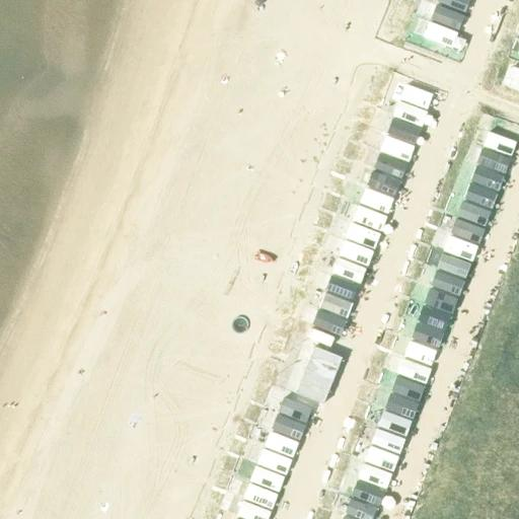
[(444,0),(443,5),(471,15),(475,0),(444,0)]
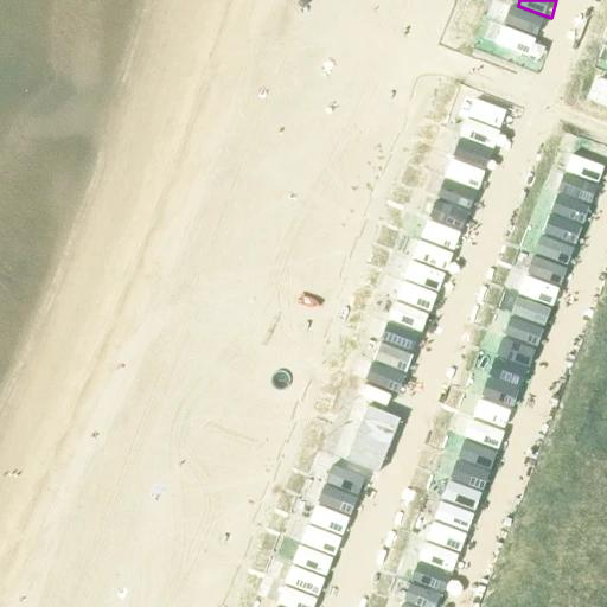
[(494,44),(528,57),(543,20),(510,6),(494,44)]
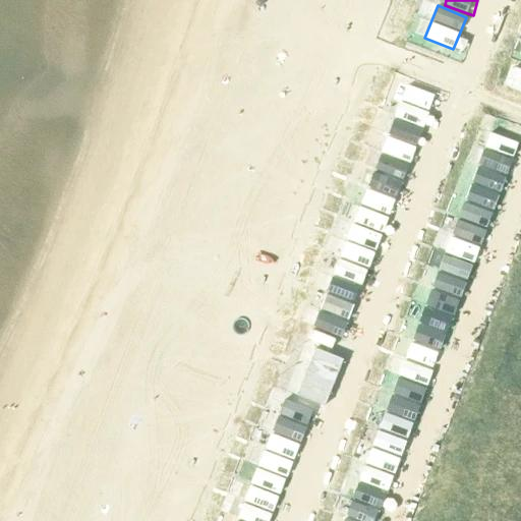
[(403,97),(428,107),(433,93),(408,83),(403,97)]
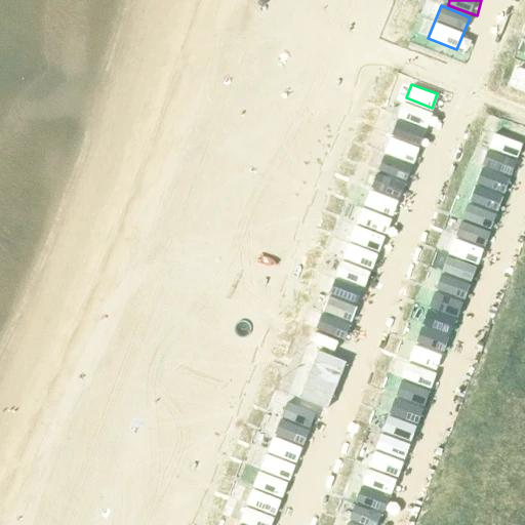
[(399,101),(368,204),(396,212),(428,110),(399,101)]
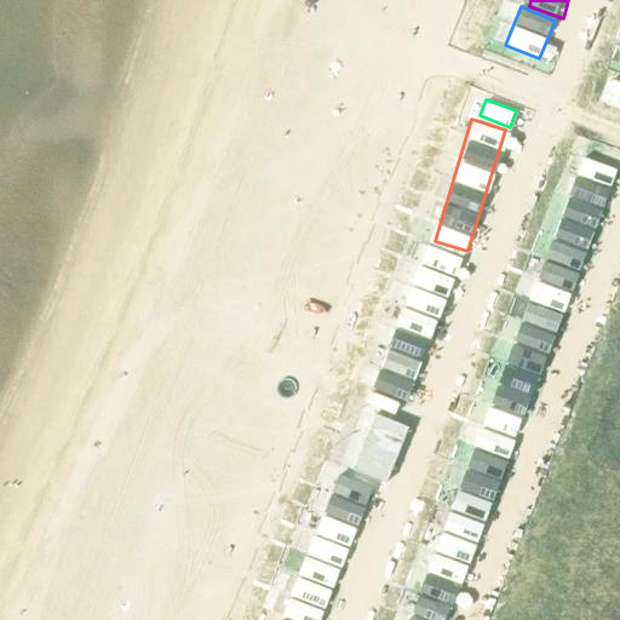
[(573,153),(447,552),(472,560),(512,435),(515,436),(522,414),(532,418),(612,165),(573,153)]
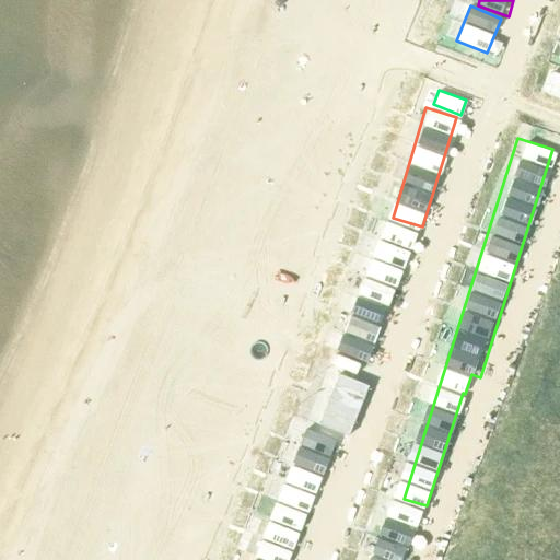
[(383,232),(409,243),(415,231),(388,219),(383,232)]
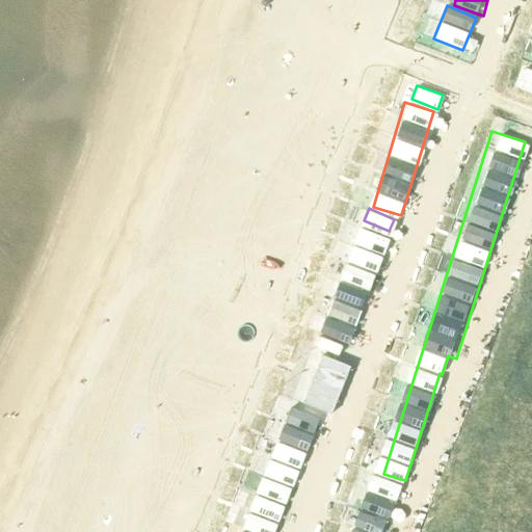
[(327,312),(354,322),(381,255),(355,244),(327,312)]
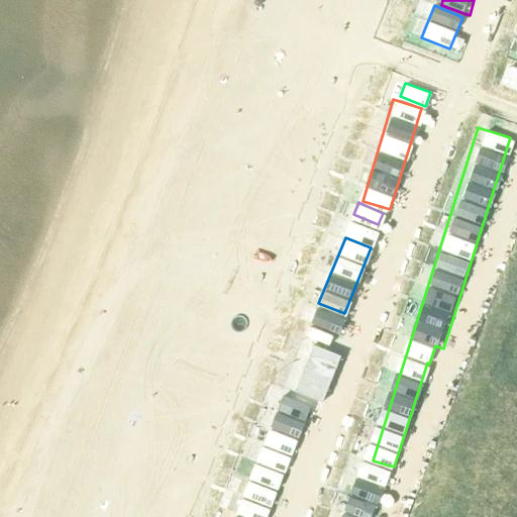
[(317,307),(312,321),(338,331),(344,316),(317,307)]
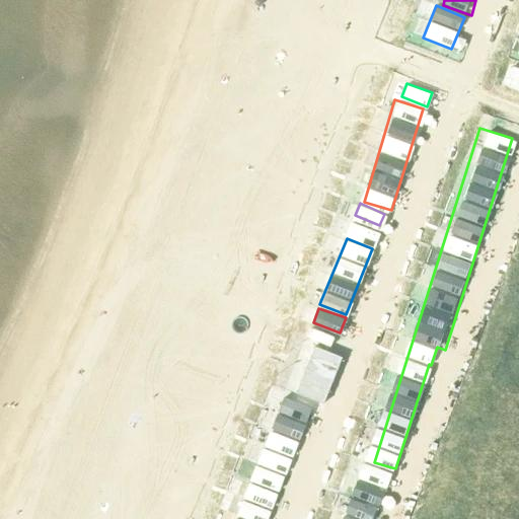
[(295,390),(322,401),(342,355),(314,343),(295,390)]
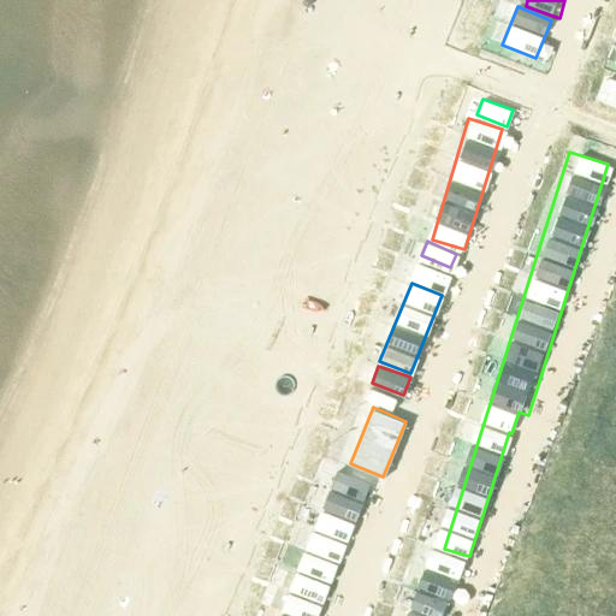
[(320,615),(362,477),(327,467),(282,615),(320,615)]
